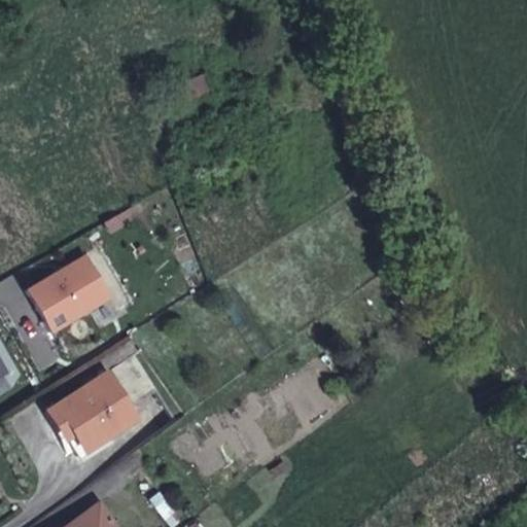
[(106,295),(82,255),(24,289),(47,329),(106,295)]
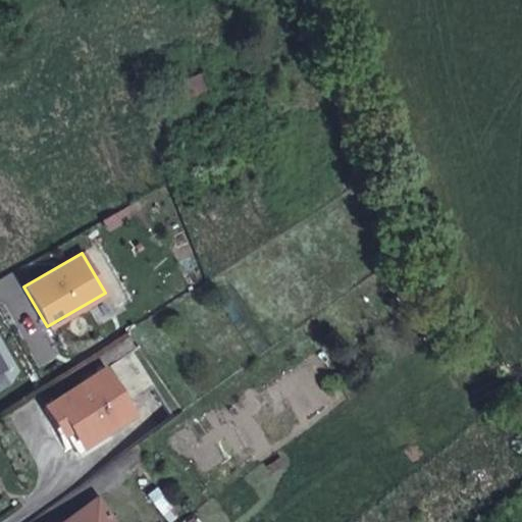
[(90,304),(97,320),(113,313),(106,297),(90,304)]
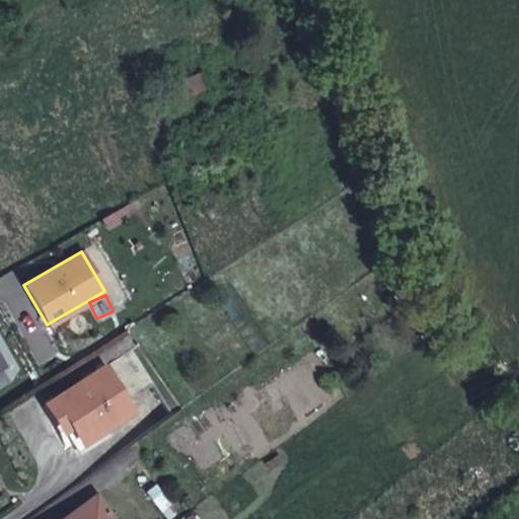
[(132,351),(112,363),(132,396),(152,384),(132,351)]
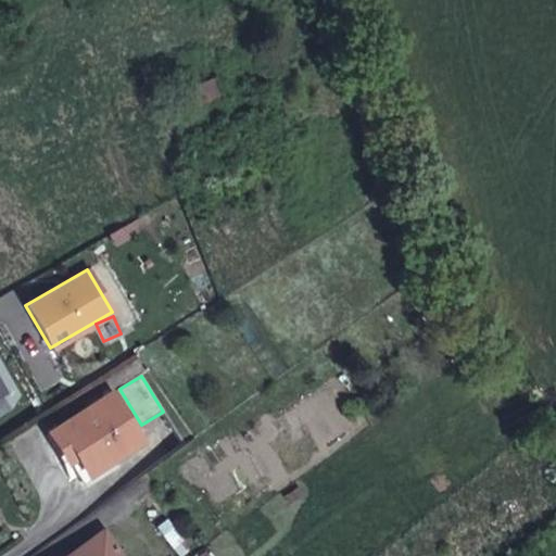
[(110,394),(48,432),(67,464),(77,458),(88,476),(140,444),(110,394)]
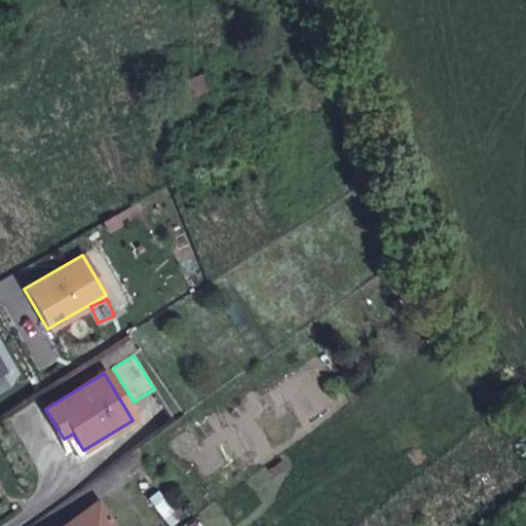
[(147,498),(166,525),(167,525),(180,518),(159,490),(147,498)]
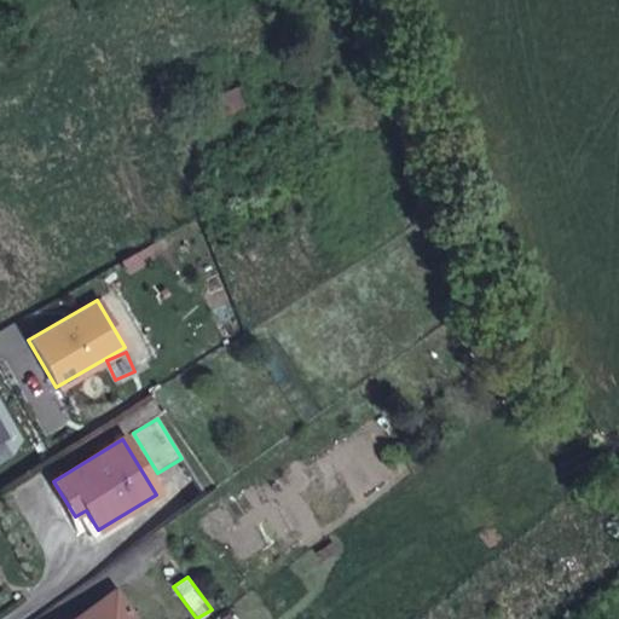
[(74,618),(136,618),(115,590),(74,618)]
